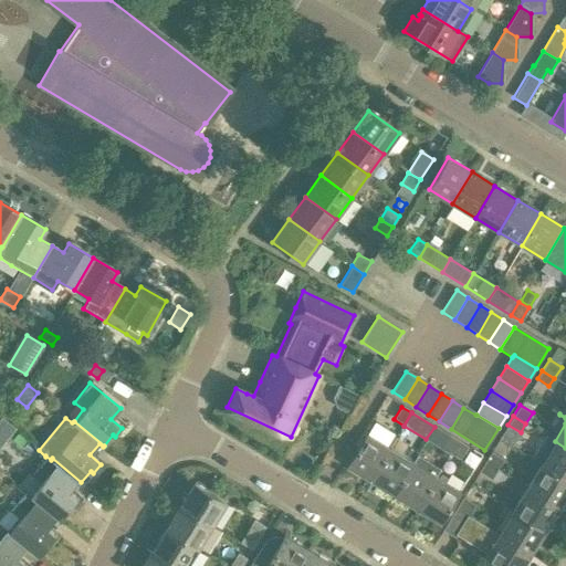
[(389,448),(388,448),(366,433),(346,467),(368,481),(389,448)]
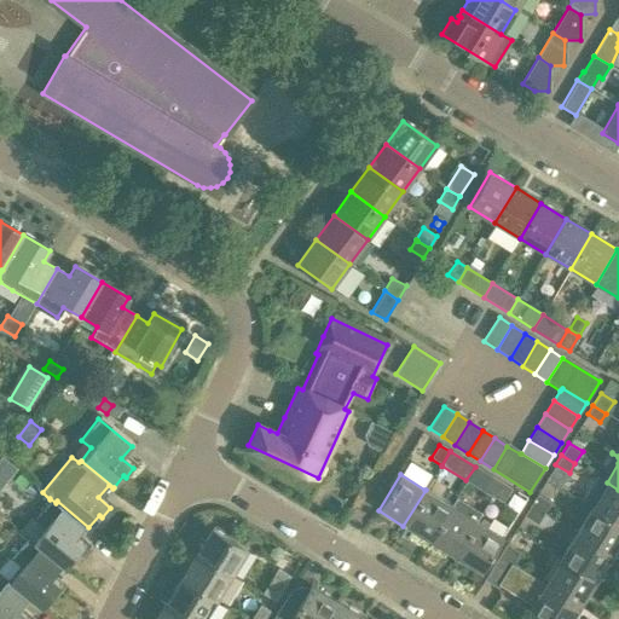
[(493,495),(502,481),(491,474),(481,487),(493,495)]
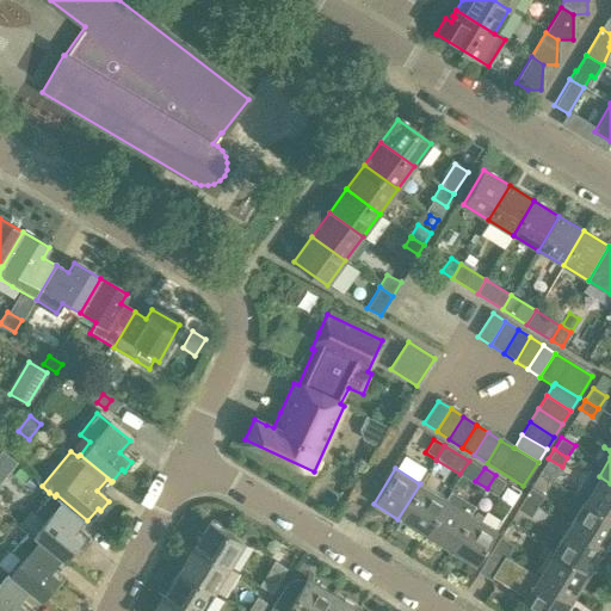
[(610,518),(610,483),(599,476),(588,469),(574,493),(585,500),(584,503),(610,518)]
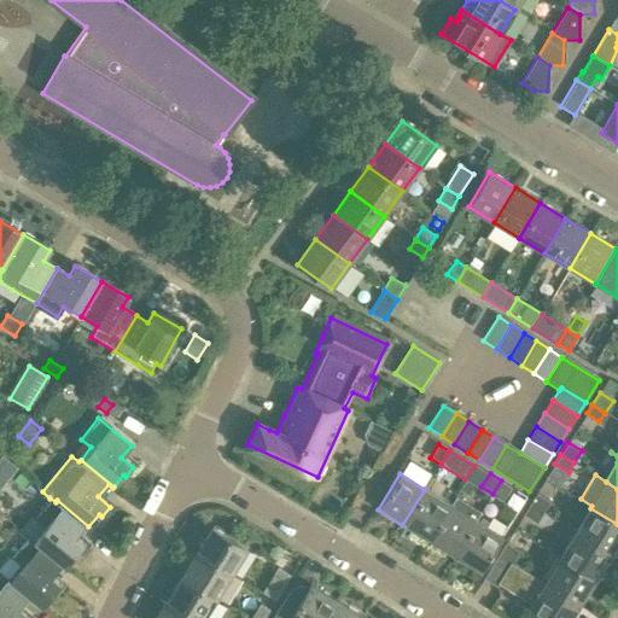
[(426,540),(449,505),(436,496),(444,483),(432,476),(424,489),(425,489),(402,525),(426,540)]
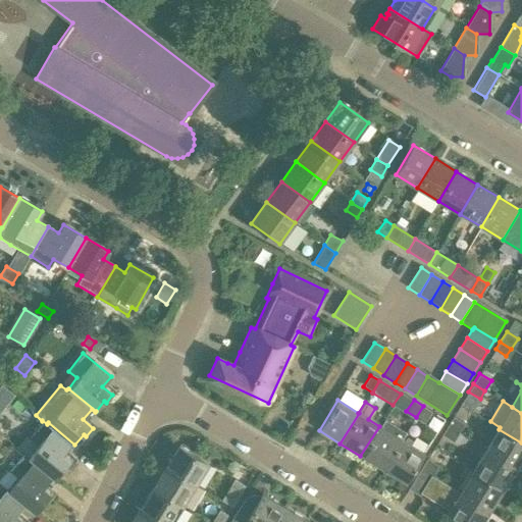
[(424,422),(431,411),(423,406),(416,417),(424,422)]
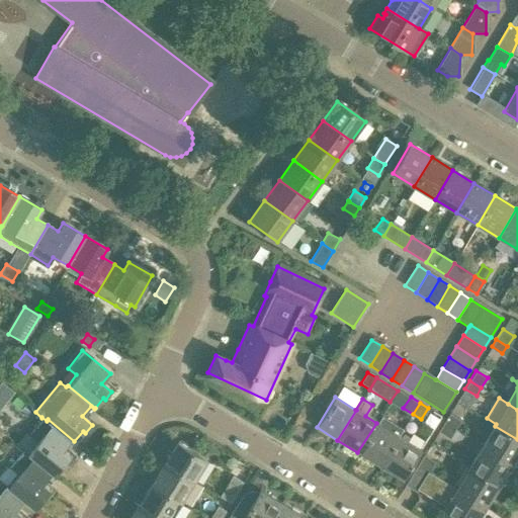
[(455,430),(461,420),(449,412),(443,423),(455,430)]
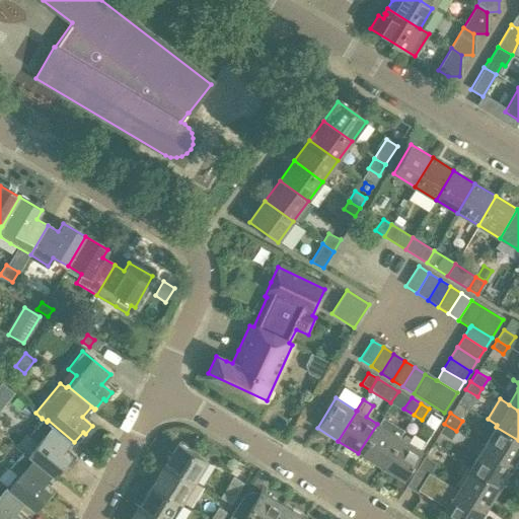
[(42,418),(42,419),(27,436),(36,443),(27,454),(54,476),(64,464),(66,466),(72,458),(62,450),(70,441),(73,444),(74,442),(48,420),(47,422),(42,418)]
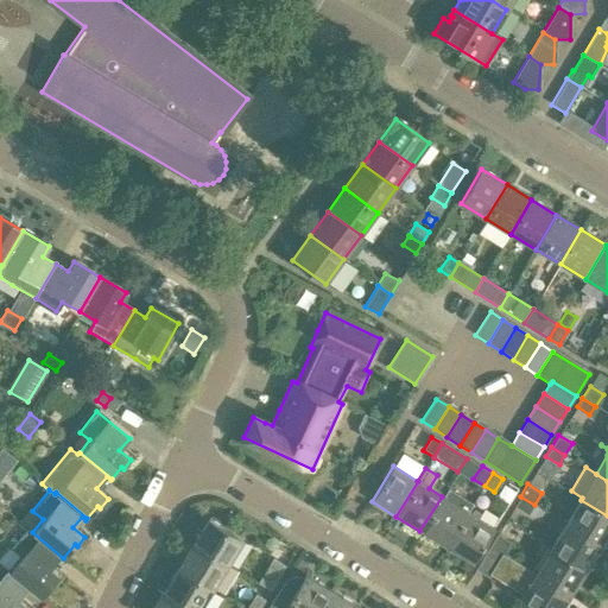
[(445,546),(468,512),(442,496),(419,531),(445,546)]
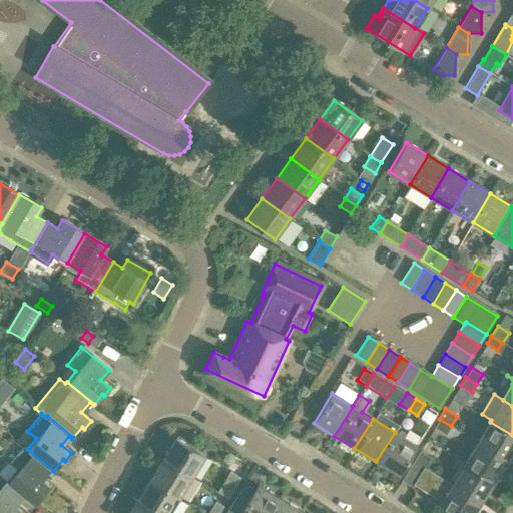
[(446,434),(451,426),(439,419),(434,426),(446,434)]
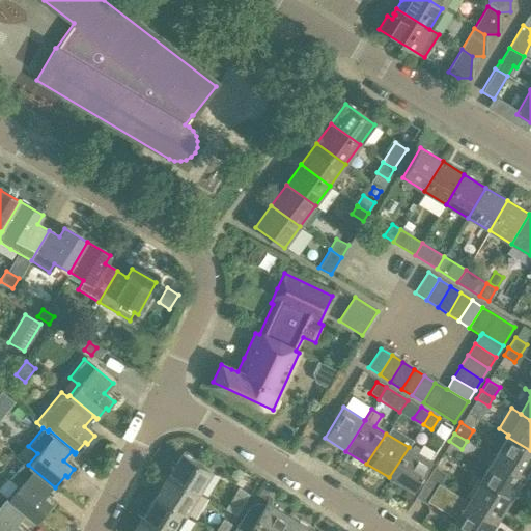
[(524,476),(530,464),(530,450),(507,437),(494,457),(524,476)]
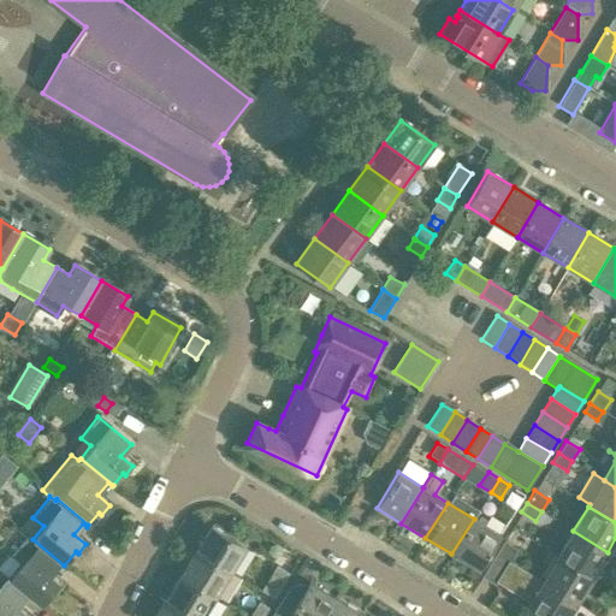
[(477,569),(498,534),(474,519),(451,554),(477,569)]
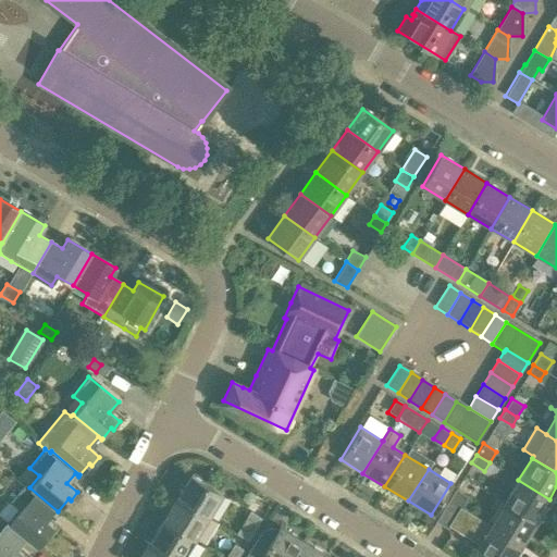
[(207,516),(220,495),(189,475),(176,496),(207,516)]
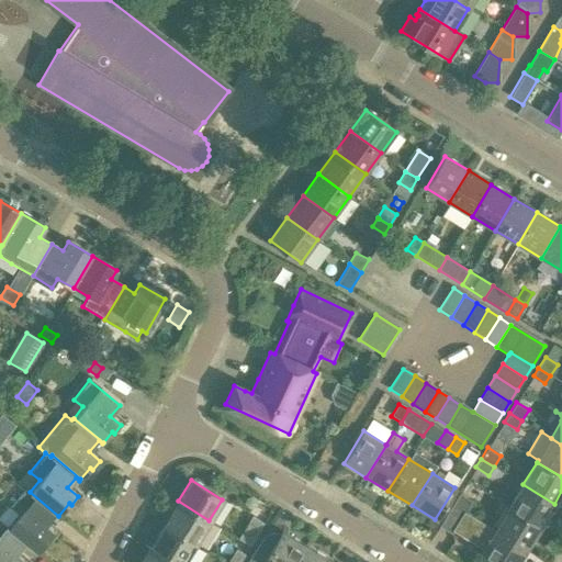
[(540,527),(554,504),(523,484),(508,507),(540,527)]
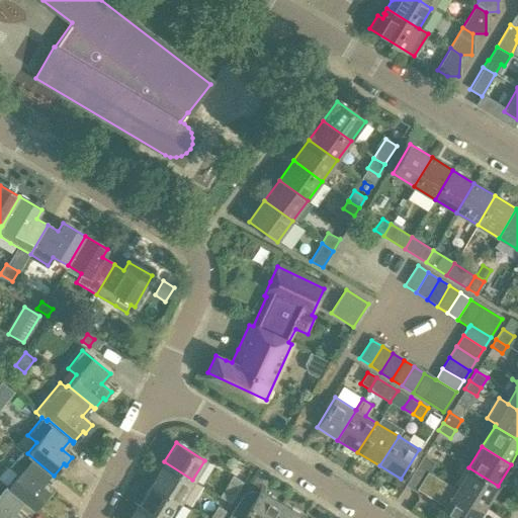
[(26,454),(22,450),(9,466),(7,464),(0,472),(0,482),(22,502),(32,510),(42,498),(46,500),(53,492),(42,484),(51,475),(54,477),(54,476),(27,453),(26,454)]
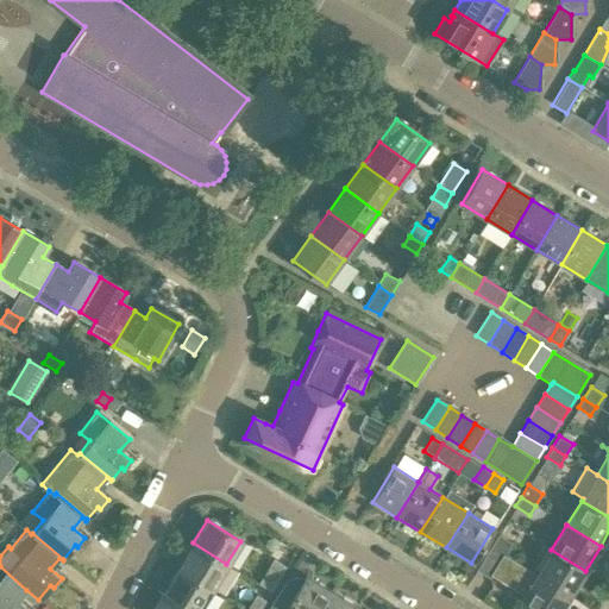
[(502,554),(508,545),(496,537),(490,546),(500,552),(502,554)]
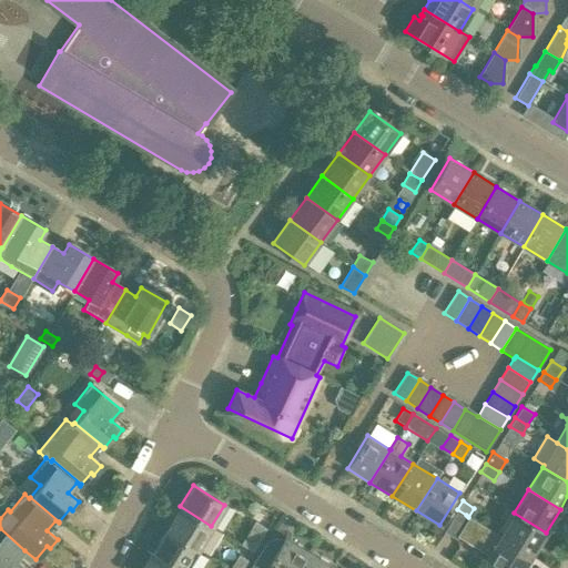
[(196,549),(211,526),(180,506),(165,530),(196,549)]
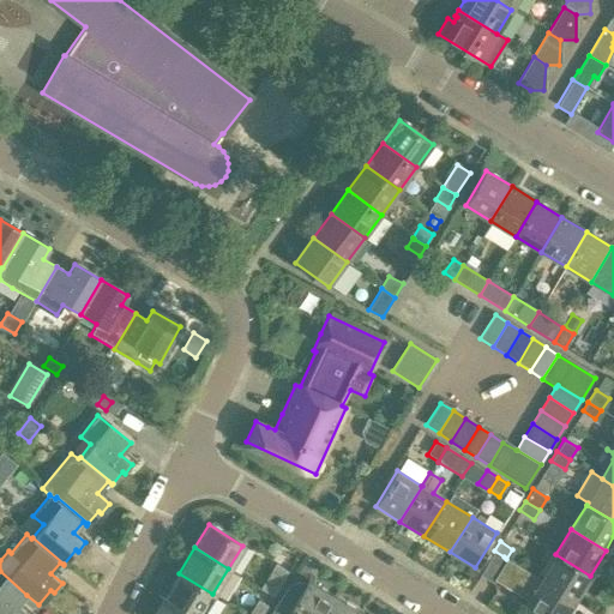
[(565,613),(573,601),(540,579),(506,559),(504,557),(494,551),(479,576),(492,584),(494,579),(527,600),(523,606),(536,613),(565,613)]
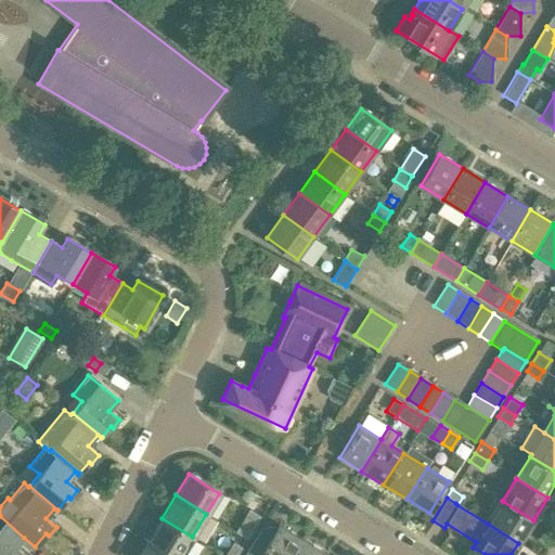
[(518,543),(533,520),(502,501),(488,524),(518,543)]
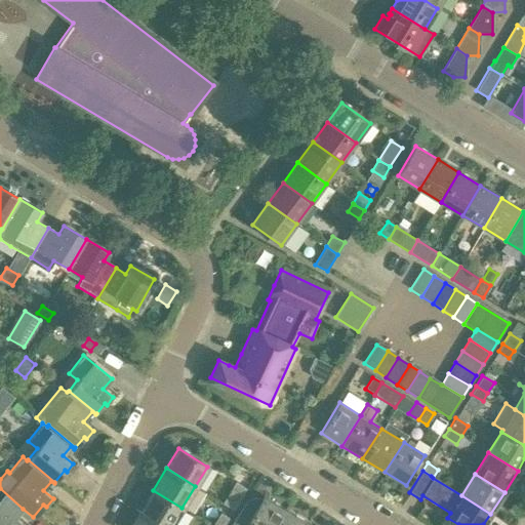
[(246,488),(236,481),(223,502),(234,509),(246,488)]
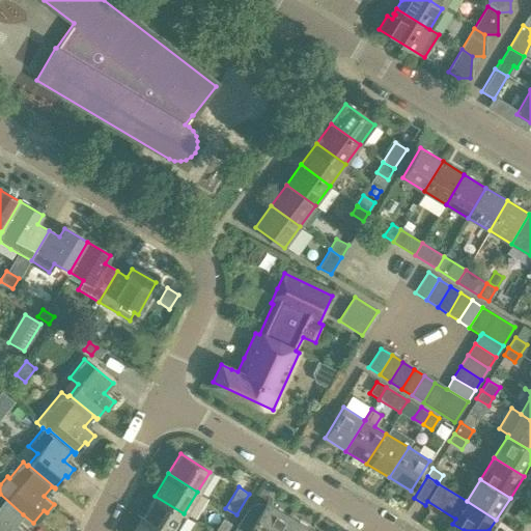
[(24,530),(16,524),(23,514),(0,494),(0,530),(24,530)]
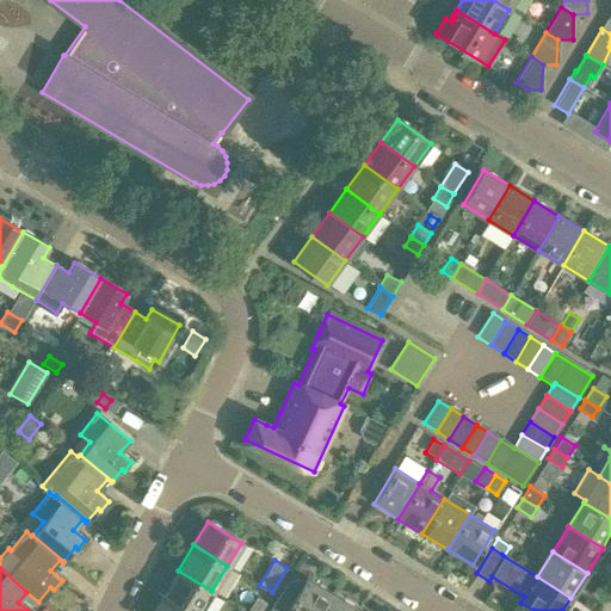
[(189,610),(198,610),(211,591),(178,571),(162,594),(189,610)]
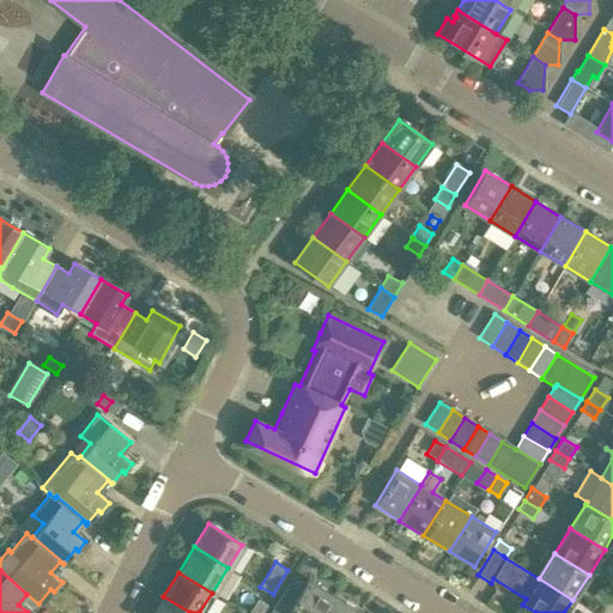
[(320,612),(329,598),(305,582),(302,588),(297,587),(292,586),(287,587),(284,590),(269,612),(320,612)]
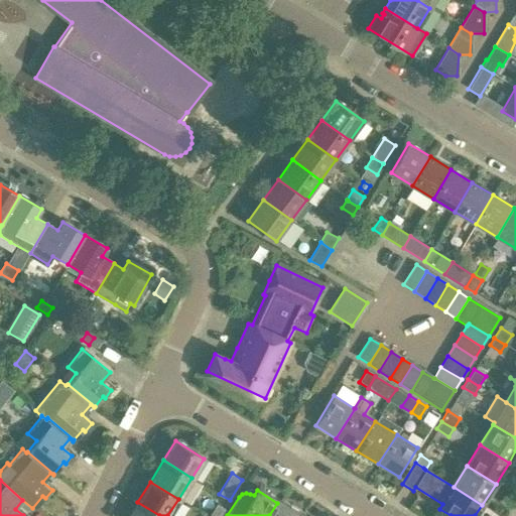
[(159,515),(137,502),(128,515),(159,515)]
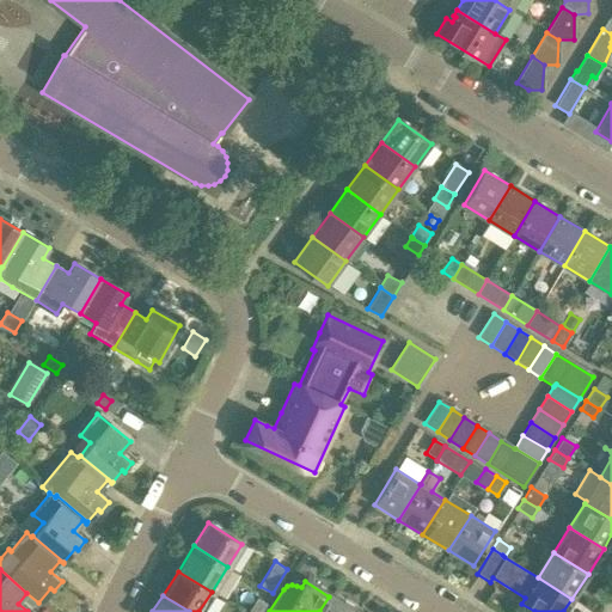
[(259,611),(267,603),(258,597),(248,611),(259,611)]
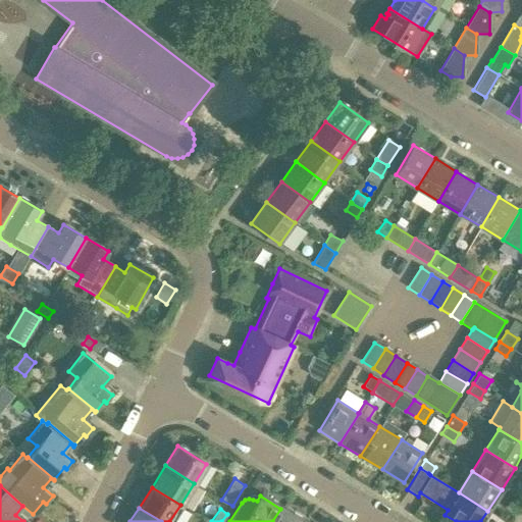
[(300,521),(301,521),(280,509),(272,521),(300,521)]
